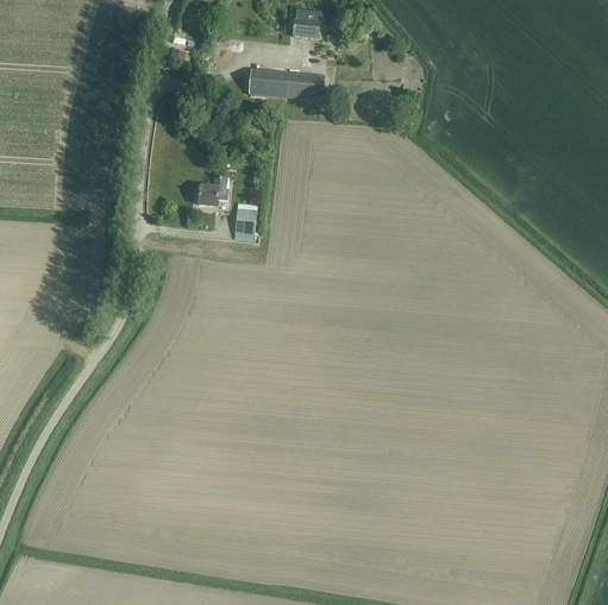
[(304,8),(302,17),(294,16),(292,33),(317,36),(320,10),(304,8)]
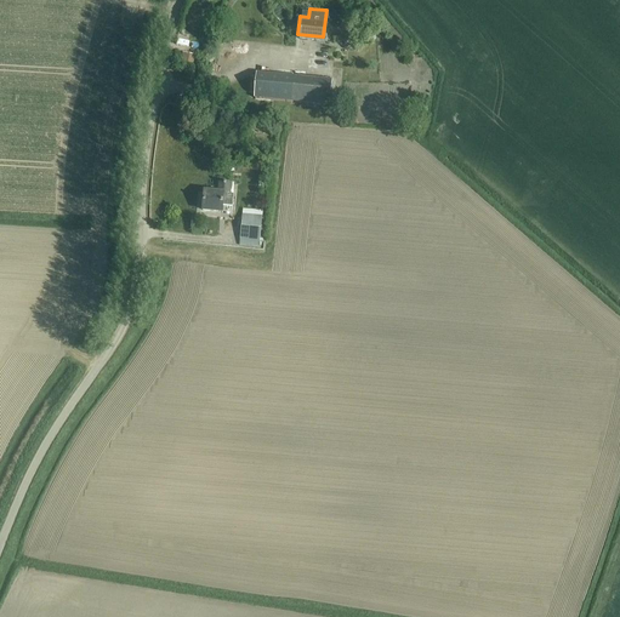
[(178,63),(192,67),(195,53),(183,50),(178,63)]
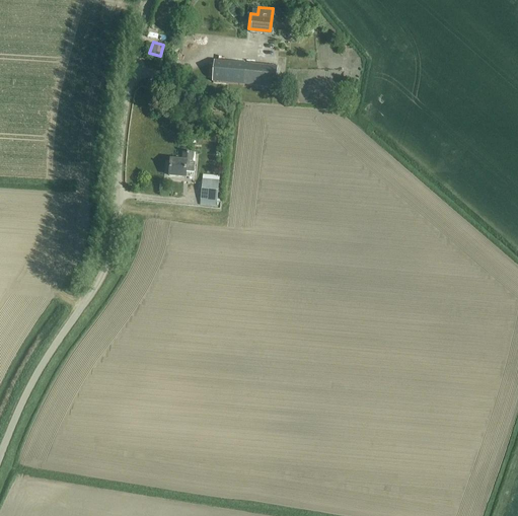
[(273,86),(276,64),(213,57),(211,79),(273,86)]
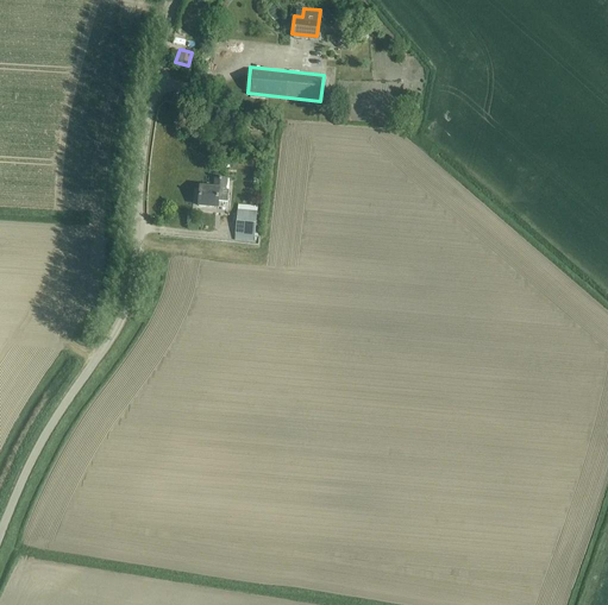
[(224,188),(225,176),(213,176),(213,187),(199,186),(198,203),(217,205),(217,199),(226,200),(227,188),(224,188)]
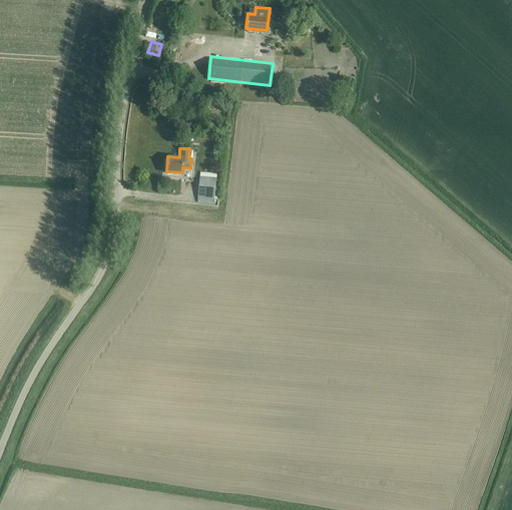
[(199,174),(197,195),(213,196),(215,176),(199,174)]
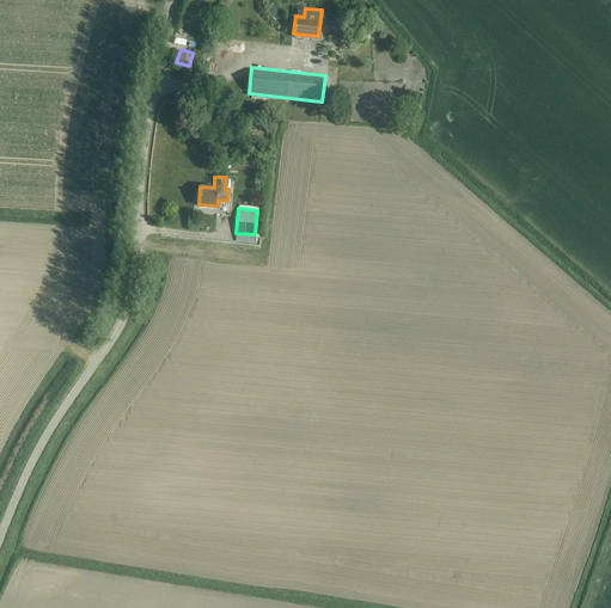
All buildings are outlined.
